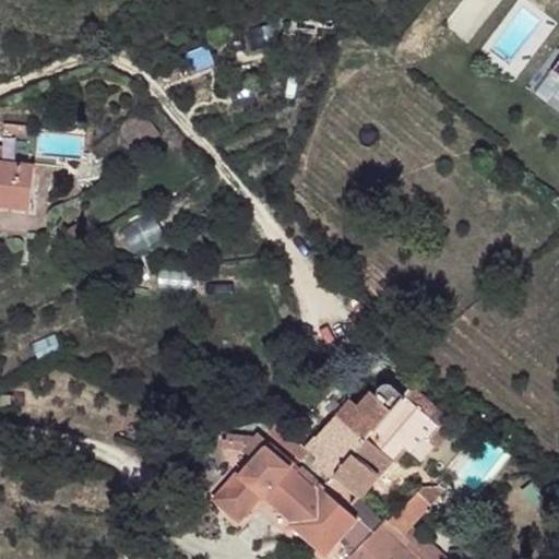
[(558,49),(542,74),(558,87),(558,49)]
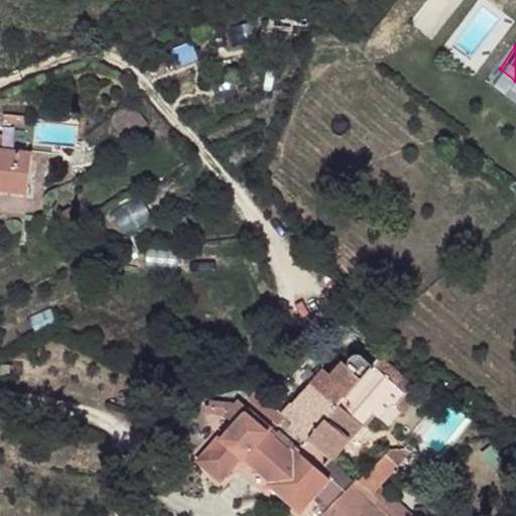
[(31,152),(0,148),(0,187),(6,188),(8,184),(27,186),(31,152)]
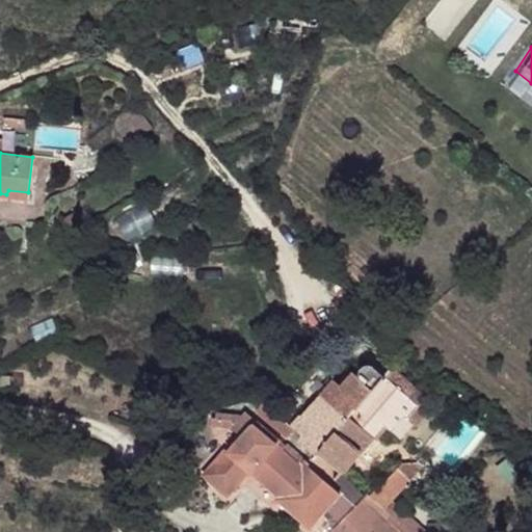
[(370,366),(357,381),(370,392),(380,376),(370,366)]
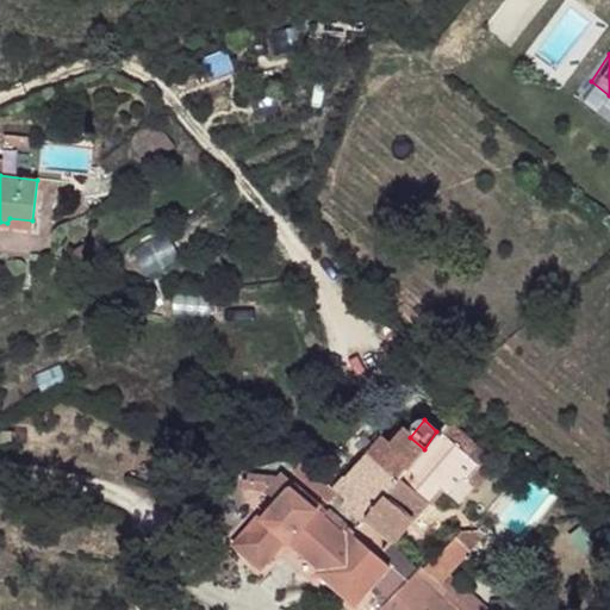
[(466,455),(436,431),(424,449),(406,470),(437,490),(466,455)]
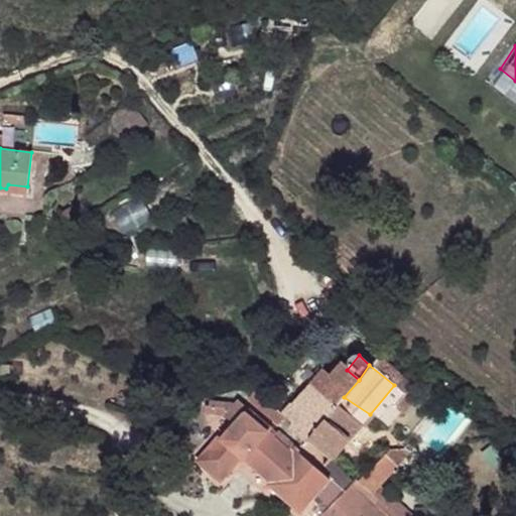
[(341,366),(329,381),(344,397),(359,380),(347,370),(341,366)]
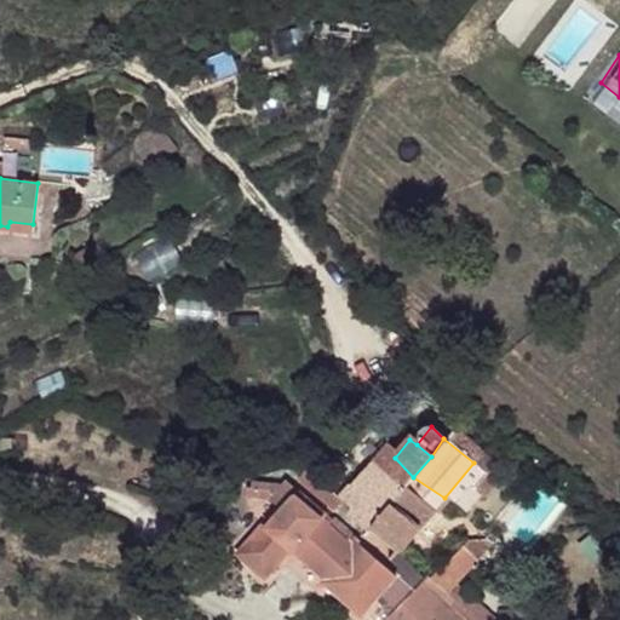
[(413,477),(395,458),(372,488),(390,504),(406,487),(413,477)]
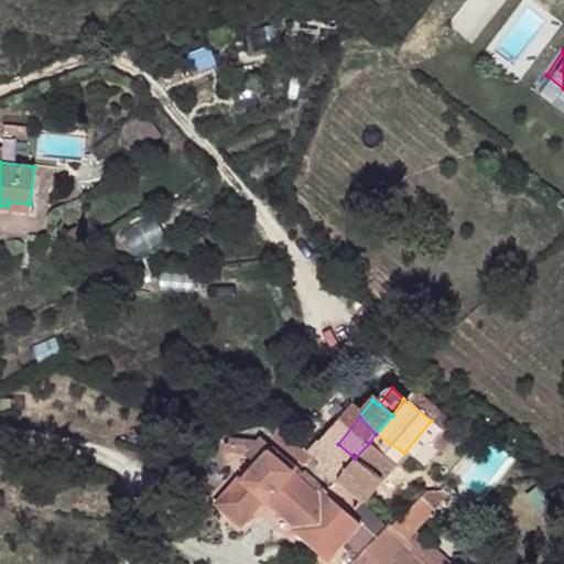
[(441,433),(431,421),(404,453),(424,465),(433,453),(429,448),(441,433)]
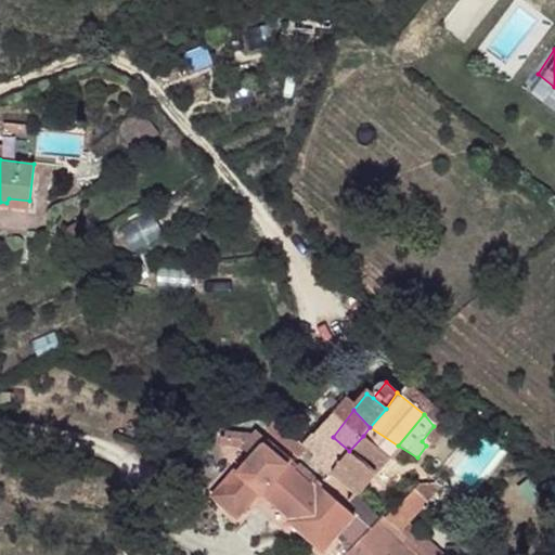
[(398,446),(370,427),(363,436),(388,457),(397,448),(398,446)]
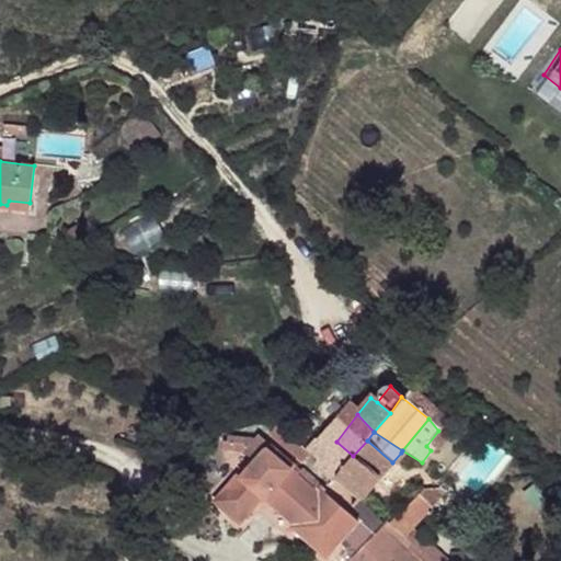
[(392,462),(367,441),(353,456),(336,442),(319,461),(315,467),(331,481),(334,476),(362,500),(392,462)]
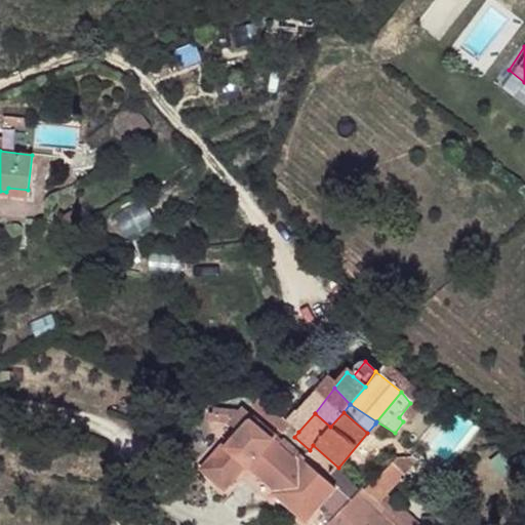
[(395,433),(376,421),(375,423),(392,437),(395,433)]
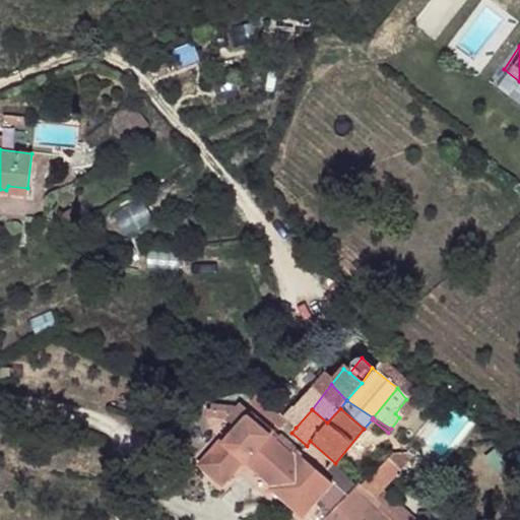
[(276,443),(248,419),(226,446),(245,461),(272,484),(295,458),(276,443)]
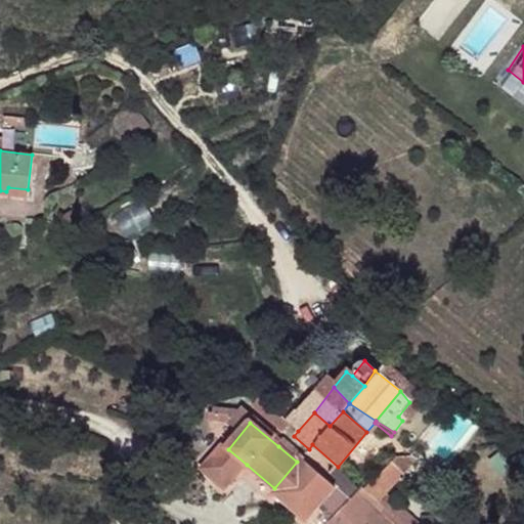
[(305,459),(282,440),(278,446),(297,462),(274,488),(272,493),(304,519),(332,484),(302,462),(305,459)]
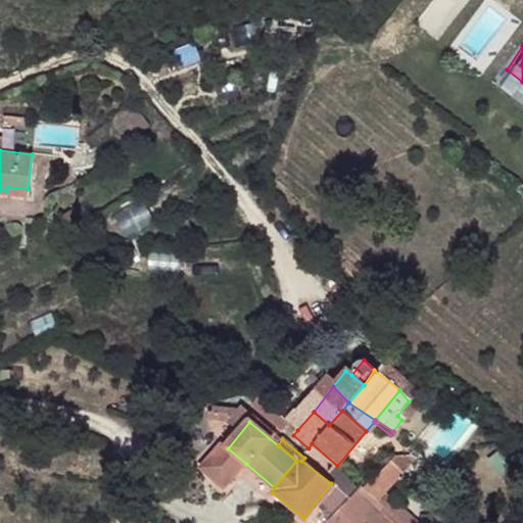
[(228,448),(222,444),(202,471),(225,490),(246,464),(228,448)]
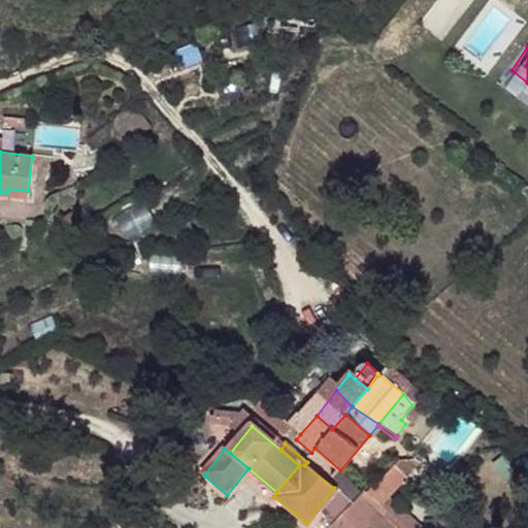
[(360,483),(345,473),(334,488),(306,523),(296,526),(298,527),(325,527),(327,527),(360,483)]
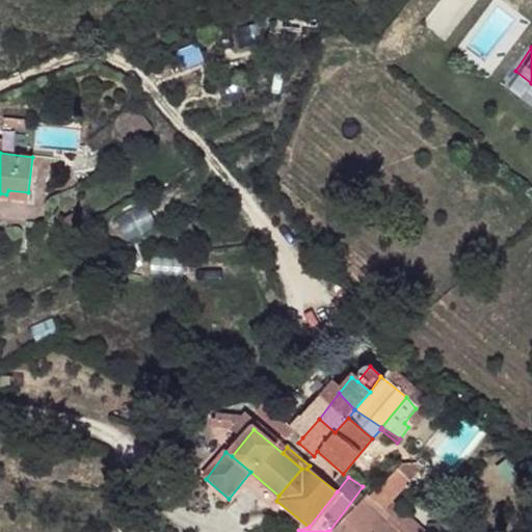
[(391,497),(378,484),(370,490),(384,504),(391,497)]
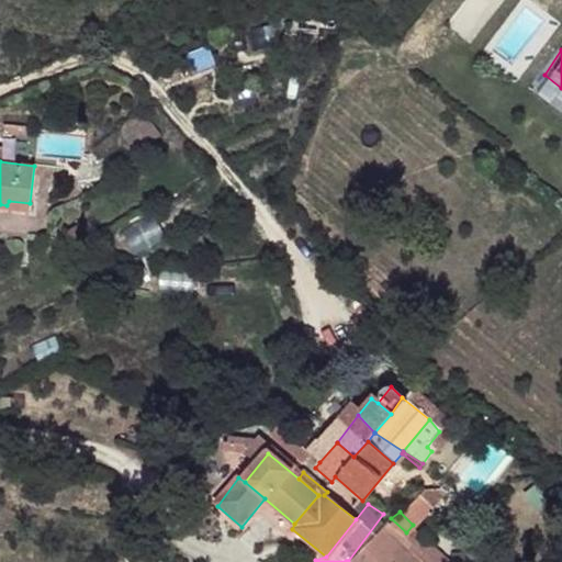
[(351,561),(391,518),(383,514),(348,561),(351,561)]
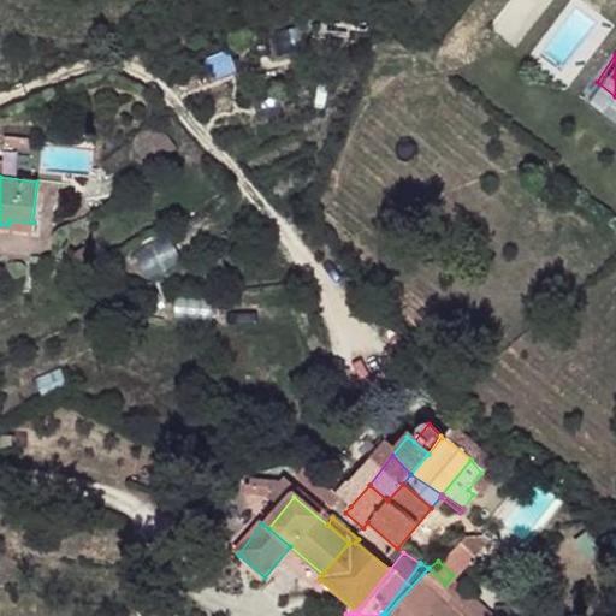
[(428,568),(385,615),(414,615),(433,597),(445,584),(428,568)]
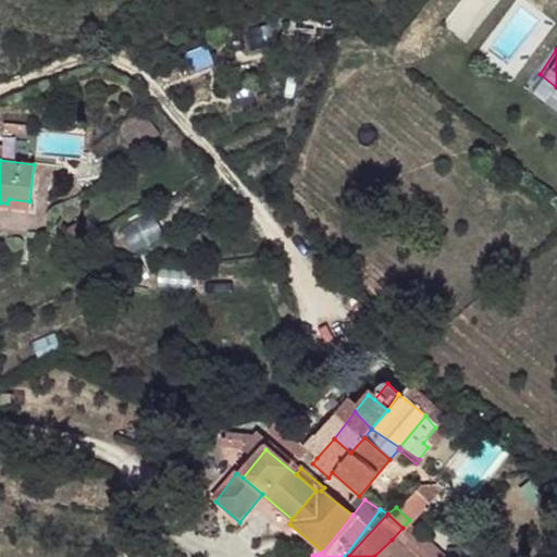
[(433,556),(403,528),(392,540),(409,556),(433,556)]
